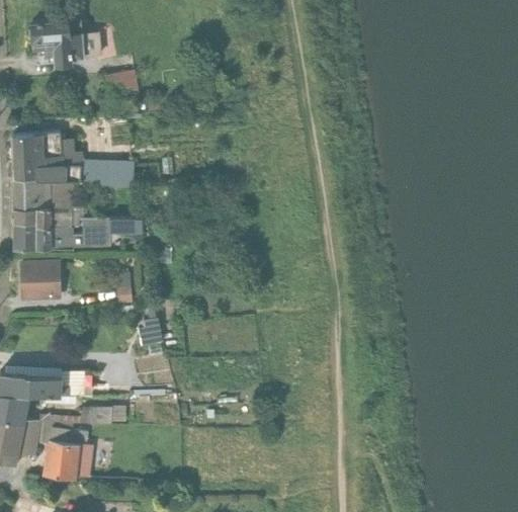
[(71,33),(70,19),(29,22),(32,50),(38,50),(38,54),(39,63),(47,63),(49,62),(55,62),(54,65),(55,66),(74,65),(73,60),(85,59),(85,58),(83,34),(82,32),(81,32),(71,33)]
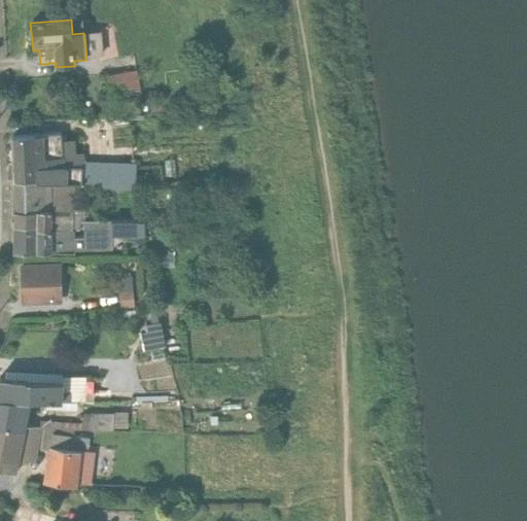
[(72,34),(82,33),(81,20),(71,20),(72,34)]
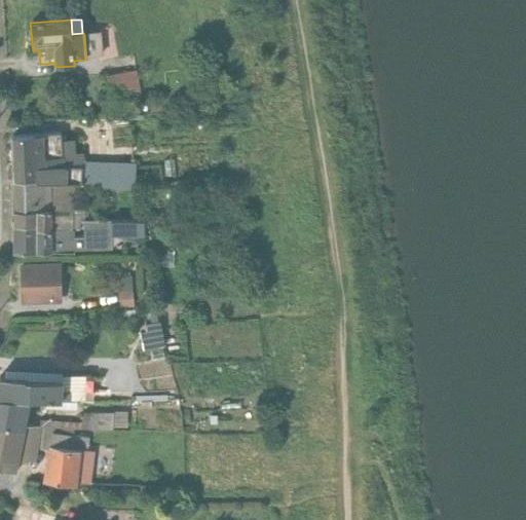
[(84,35),(86,59),(103,57),(101,34),(84,35)]
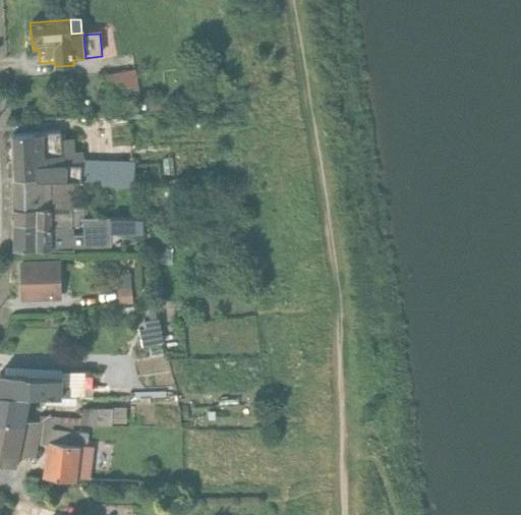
[(119,96),(122,114),(141,111),(134,70),(117,73),(119,96)]
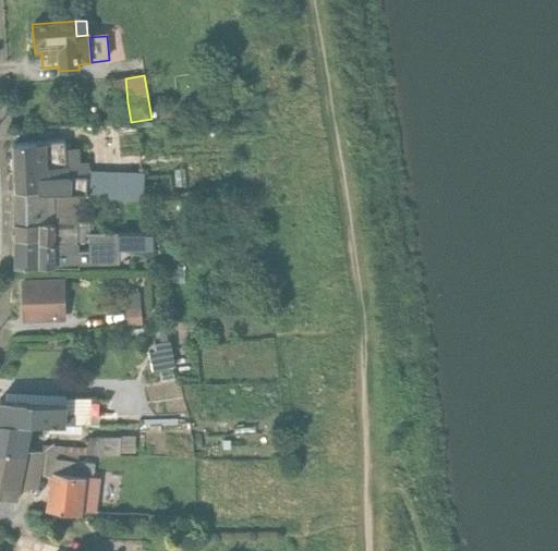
[(128,102),(125,78),(111,81),(116,103),(109,105),(112,125),(131,122),(128,102)]
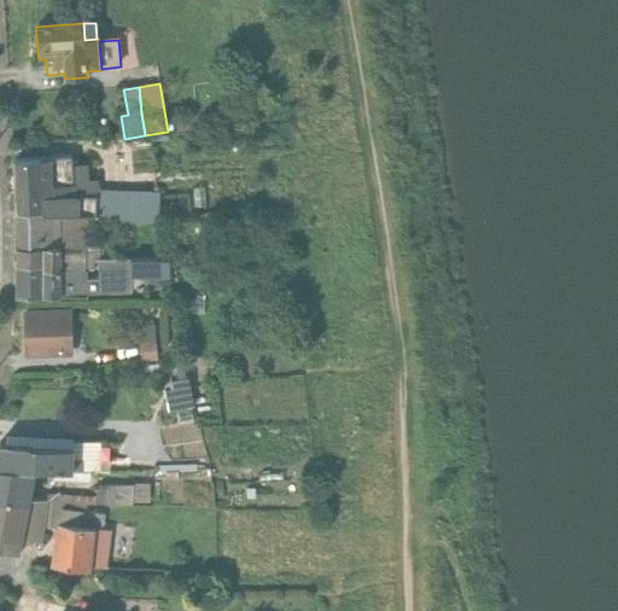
[(79,198),(79,216),(95,217),(104,219),(104,221),(159,225),(159,195),(98,192),(98,181),(89,180),(88,167),(73,168),(71,157),(56,158),(57,187),(75,185),(75,198),(79,198)]
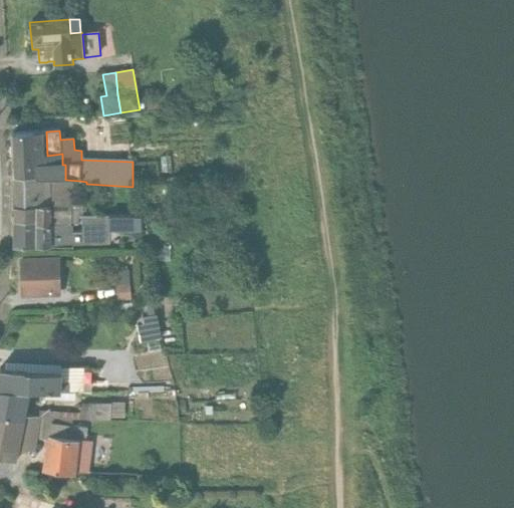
[(47,156),(46,132),(12,134),(14,176),(35,175),(35,179),(49,179),(65,180),(65,165),(62,165),(62,154),(47,156)]
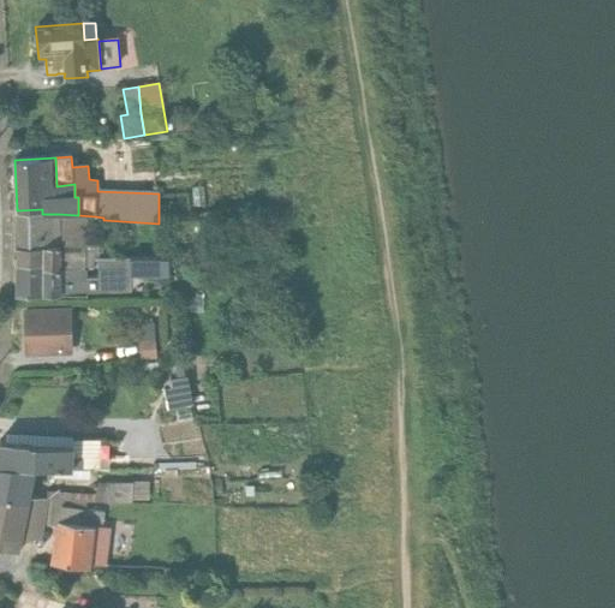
[(59,214),(42,214),(17,215),(17,249),(17,272),(60,270),(60,249),(59,214)]
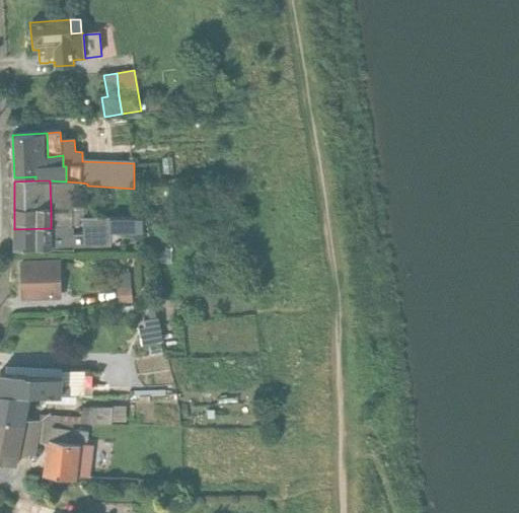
[(66,181),(50,180),(51,210),(71,211),(71,181),(66,181)]
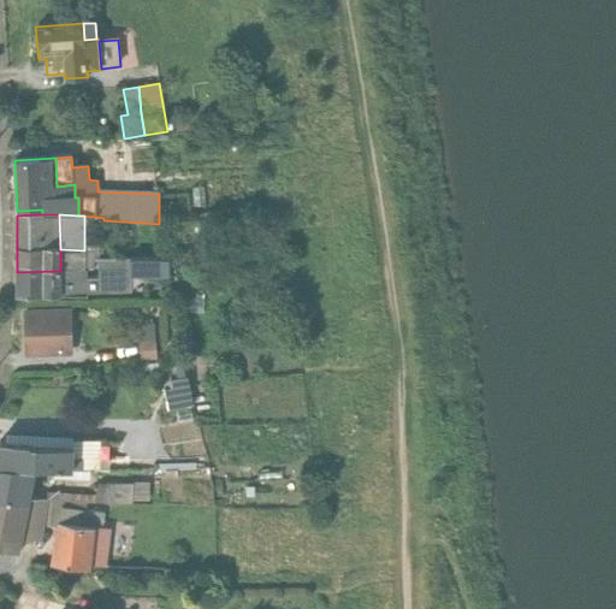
[(183,219),(173,219),(173,220),(175,231),(184,229),(184,223),(183,219)]
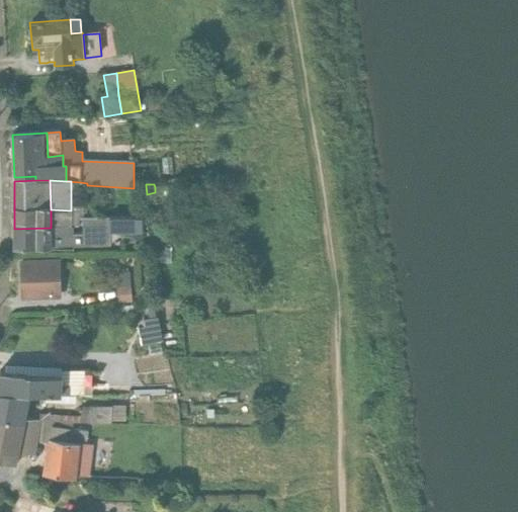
[(51,209),(51,228),(51,250),(74,250),(74,228),(71,228),(71,220),(71,210),(51,209)]
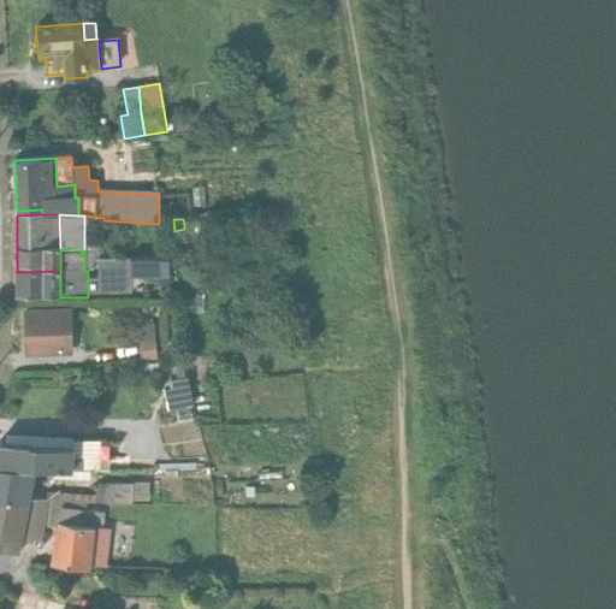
[(141,260),(141,275),(169,275),(169,259),(141,260)]
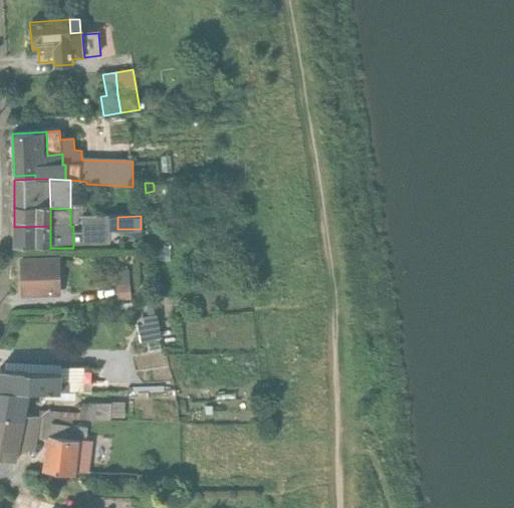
[(73,226),(73,248),(79,247),(79,244),(82,244),(98,244),(109,243),(108,229),(95,230),(95,218),(82,217),(78,217),(74,217),(73,218),(70,218),(70,226),(73,226)]
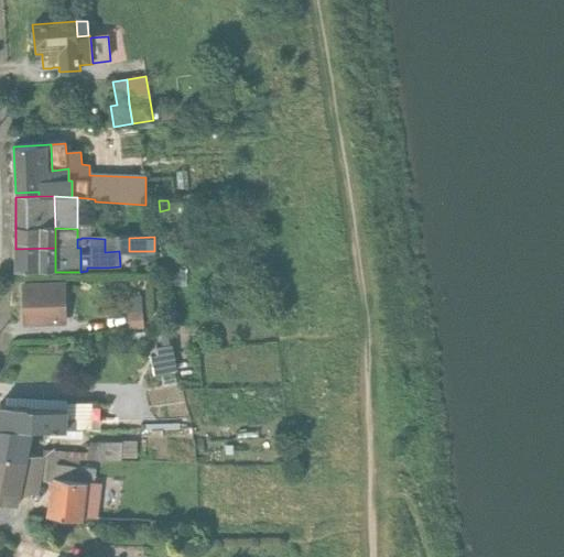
[(105,239),(105,252),(129,251),(129,238),(105,239)]
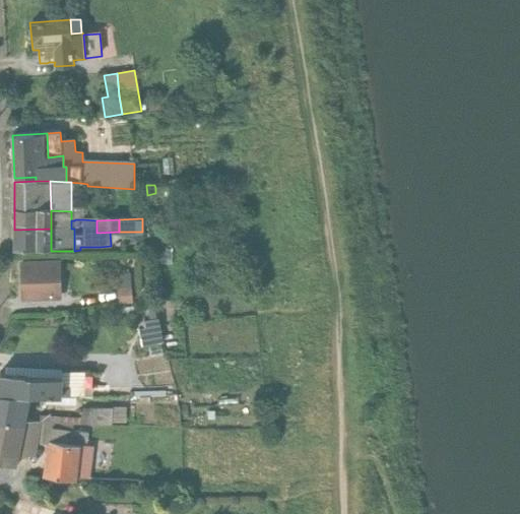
[(51,229),(14,230),(14,252),(51,251),(51,229)]
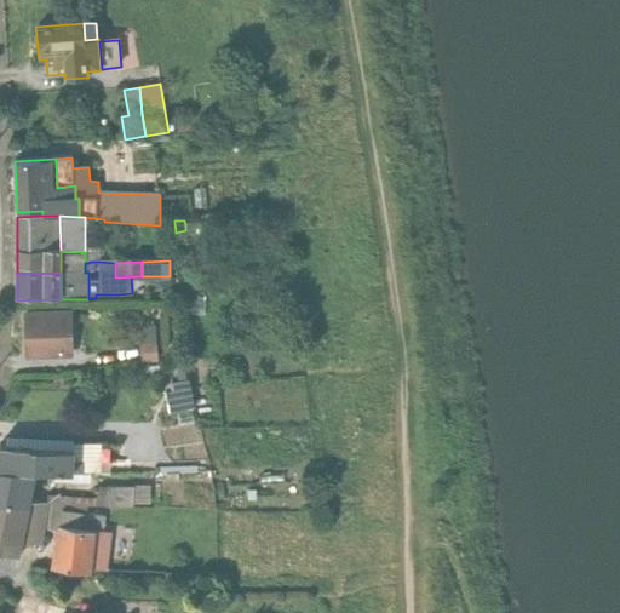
[(72,313),(24,314),(24,361),(73,360),(72,313)]
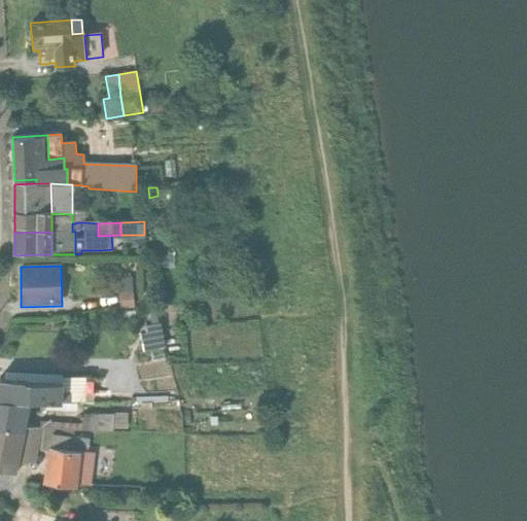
[(134,277),(116,279),(119,311),(134,309),(133,293),(135,293),(134,277)]
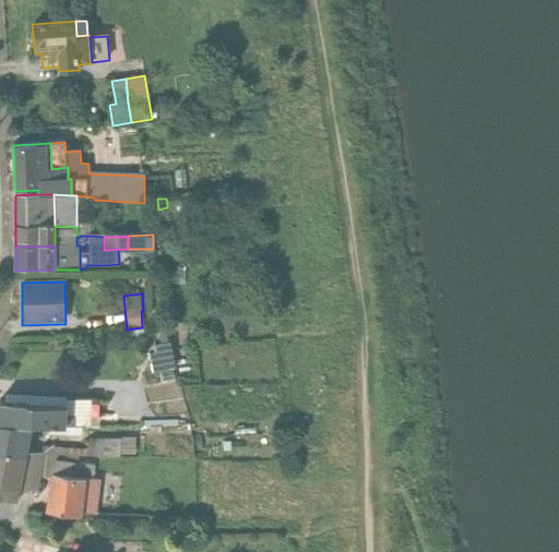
[(171,355),(170,338),(166,326),(158,326),(158,330),(122,332),(122,338),(142,337),(146,356),(155,354),(156,358),(150,360),(152,373),(159,371),(175,368),(171,355)]
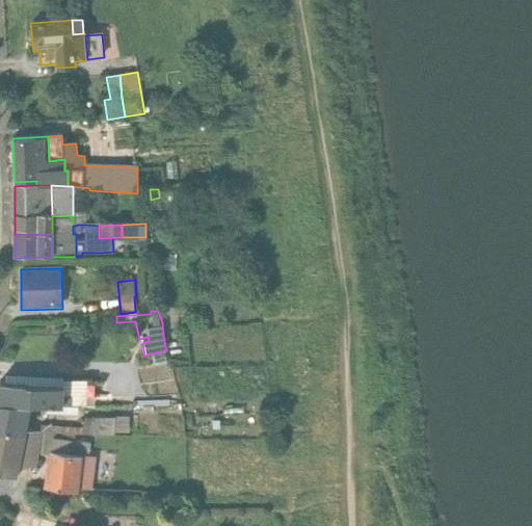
[(44,385),(45,376),(4,374),(4,384),(44,385)]
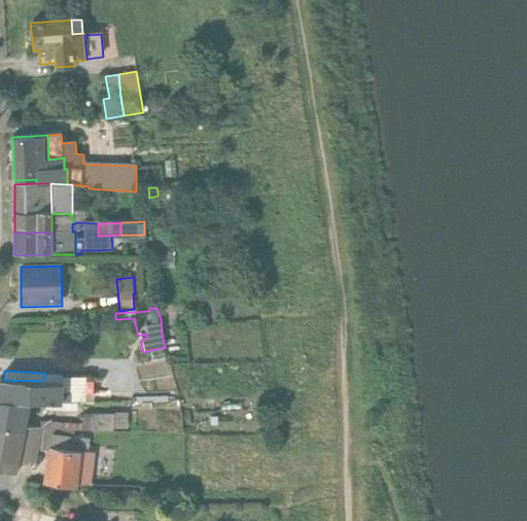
[(43,381),(4,380),(0,379),(0,401),(9,402),(45,402),(84,404),(85,379),(62,377),(62,374),(44,373),(43,381)]
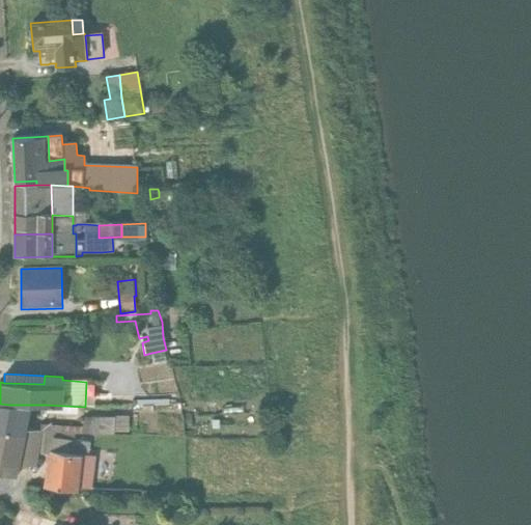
[(46,405),(9,405),(9,413),(45,415),(46,405)]
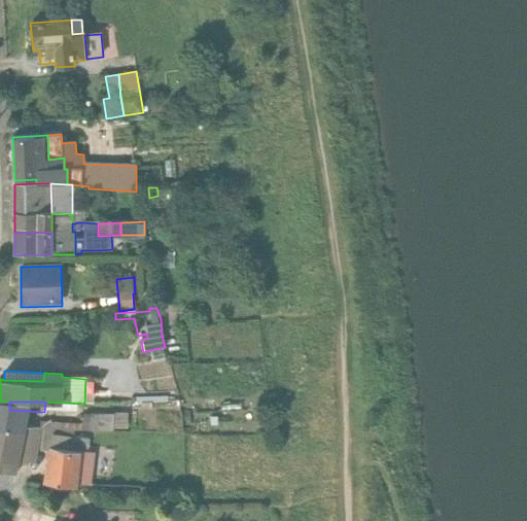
[(0,428),(25,431),(18,466),(36,460),(38,450),(41,428),(42,422),(42,420),(27,418),(3,413),(0,412),(0,428)]
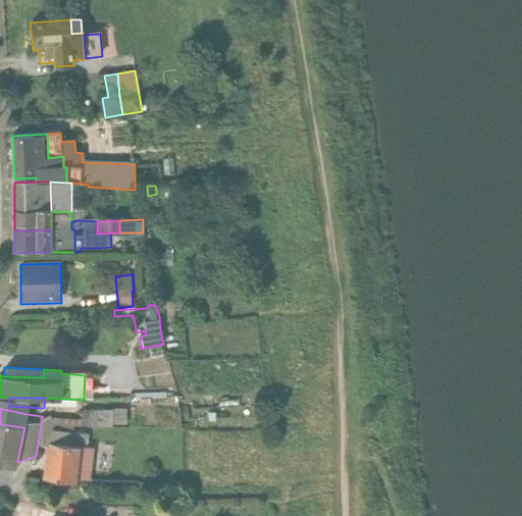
[(42,418),(41,424),(53,425),(81,426),(97,427),(98,411),(83,410),(82,420),(50,419),(42,418)]
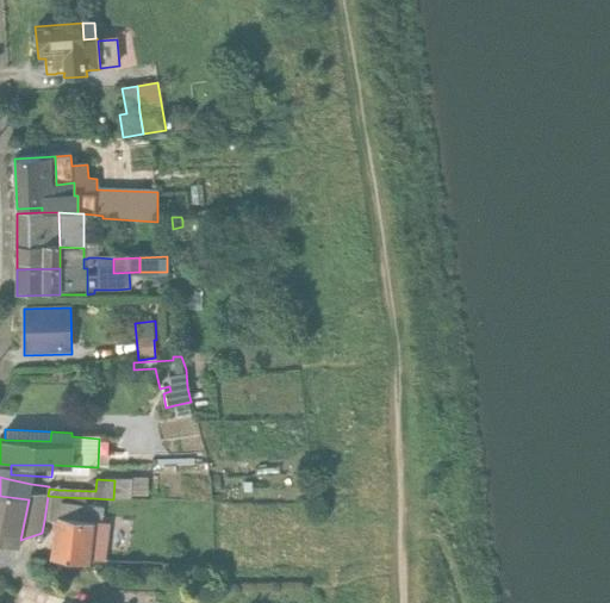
[(29,499),(0,496),(0,545),(18,548),(20,540),(29,499)]
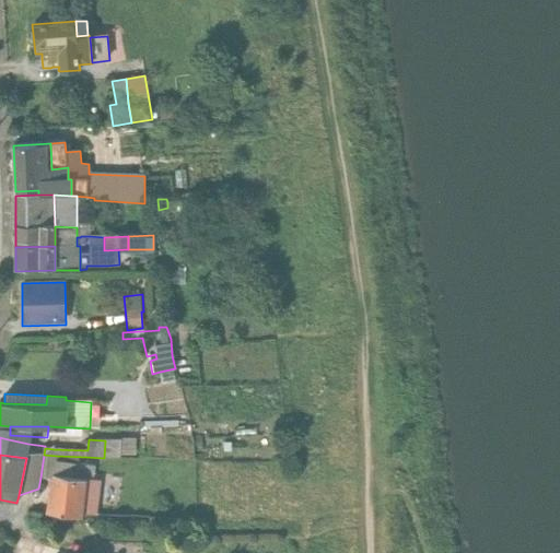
[(44,455),(41,478),(51,479),(51,475),(56,461),(57,456),(44,455)]
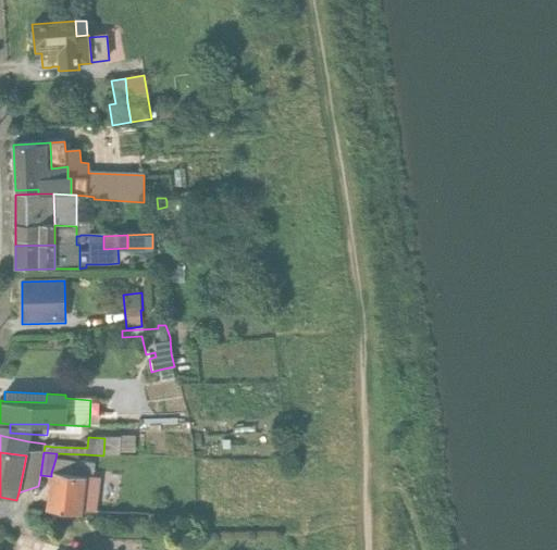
[(77,476),(86,477),(87,462),(77,461),(77,454),(57,453),(56,459),(51,473),(77,476)]
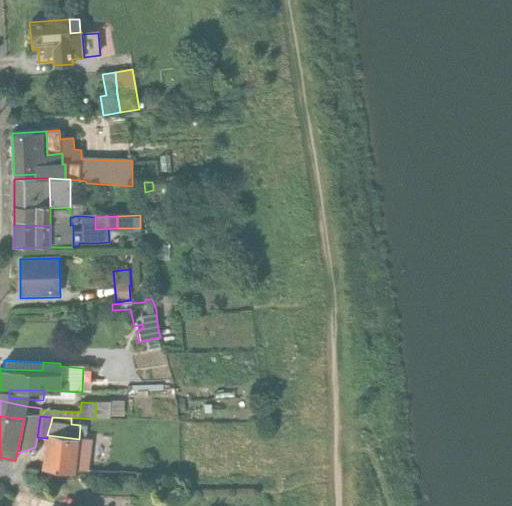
[(79,439),(75,470),(81,470),(87,470),(87,466),(92,439),(85,438),(86,425),(80,425),(79,439)]
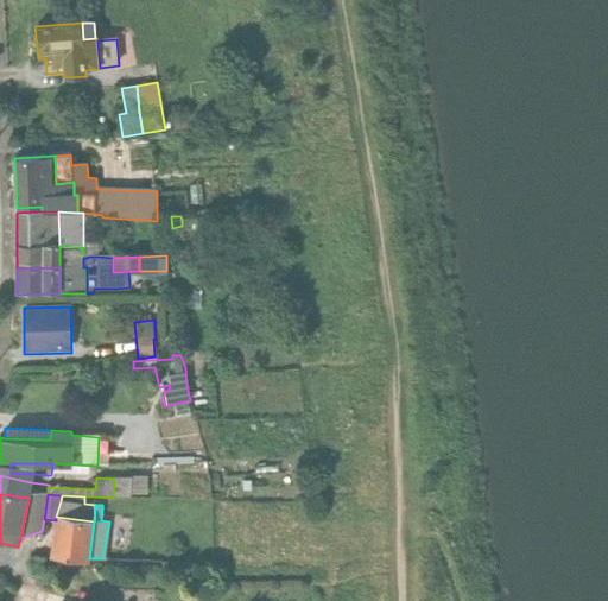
[(56,517),(56,520),(49,557),(89,562),(89,558),(94,522),(84,520),(56,517)]
